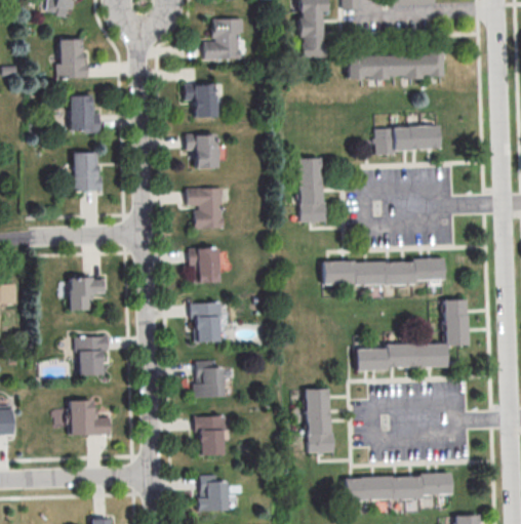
[(303,57),(323,57),(323,11),(327,11),(327,0),(301,0),(301,37),(303,37),(303,57)]
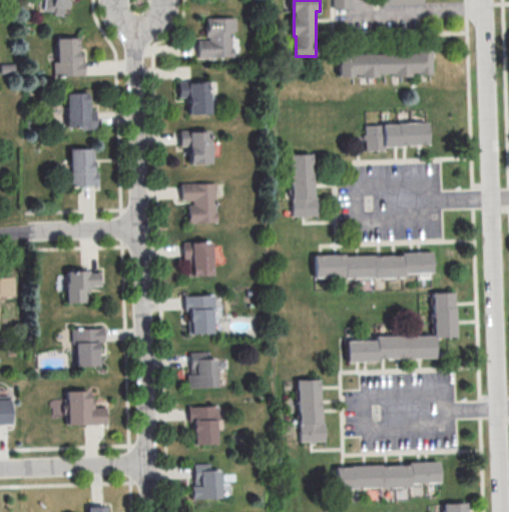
[(335,0),(352,0),(353,9),(336,9),(335,0)]
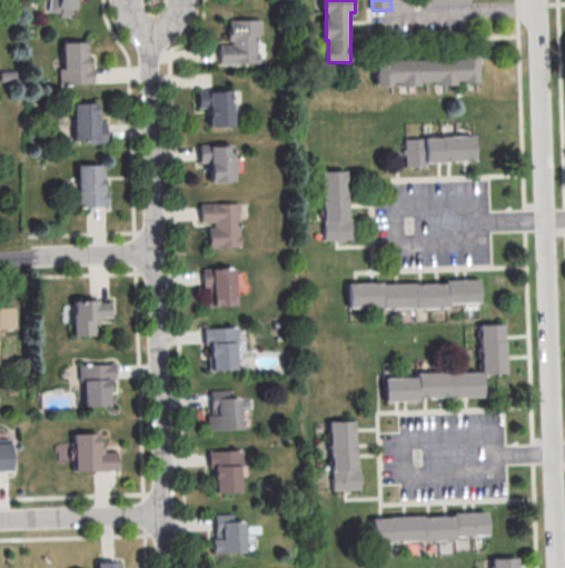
[(265,20),(233,20),(233,45),(221,45),(222,65),(260,63),(260,36),(265,36),(265,20)]
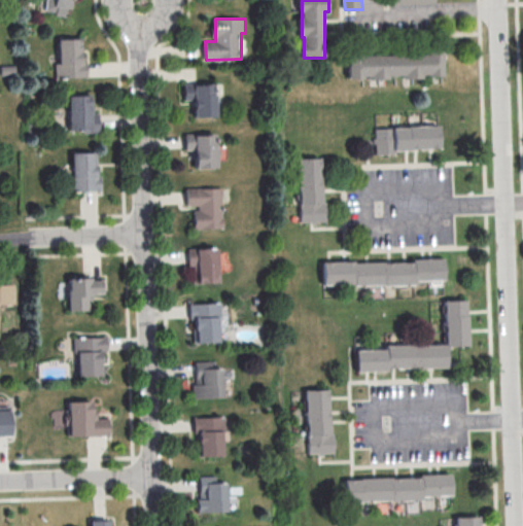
[(61,41),(83,41),(84,64),(89,64),(90,79),(59,79),(59,66),(61,66),(61,41)]
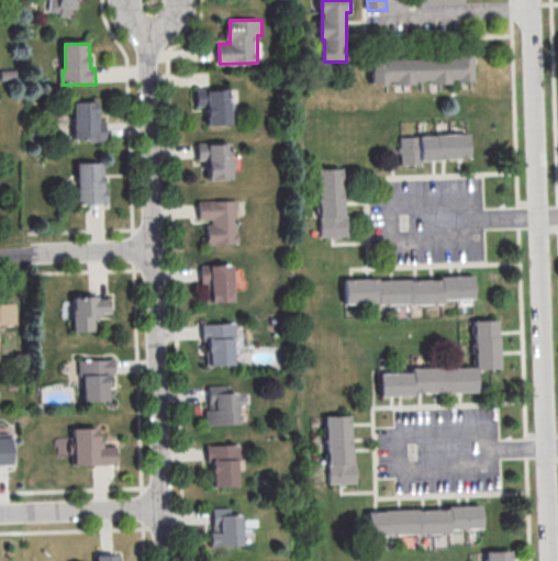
[(374,58),(374,83),(475,82),(475,58),(374,58)]
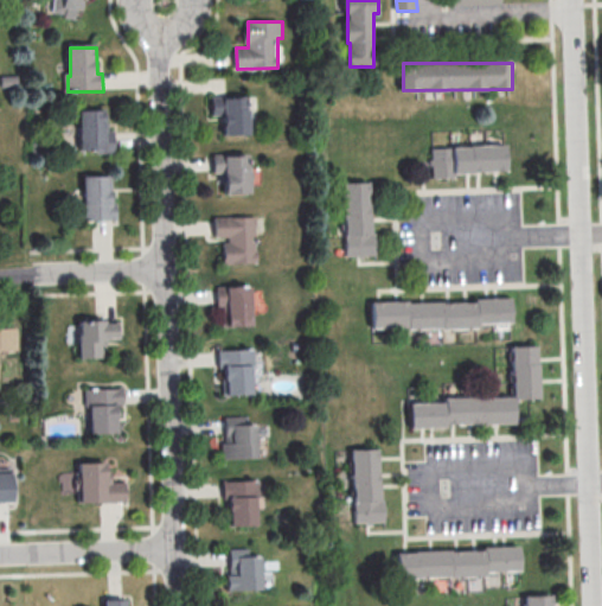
[(217,97),(250,96),(251,136),(224,138),(223,116),(218,116),(217,97)]
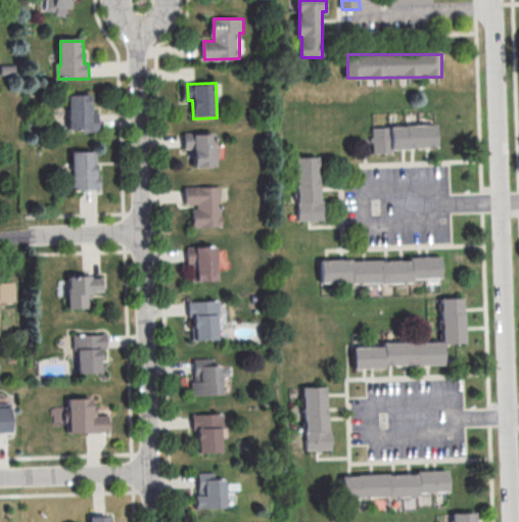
[(69,96),(91,96),(91,114),(100,113),(100,133),(85,133),(85,131),(71,131),(69,96)]
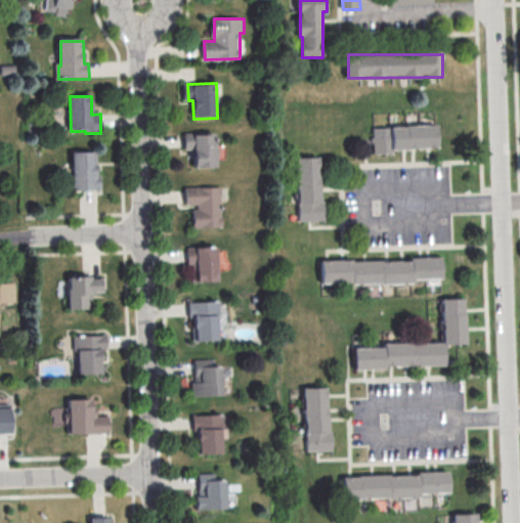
[(376,128),(407,127),(407,126),(438,124),(439,147),(396,149),(396,154),(377,155),(376,128)]
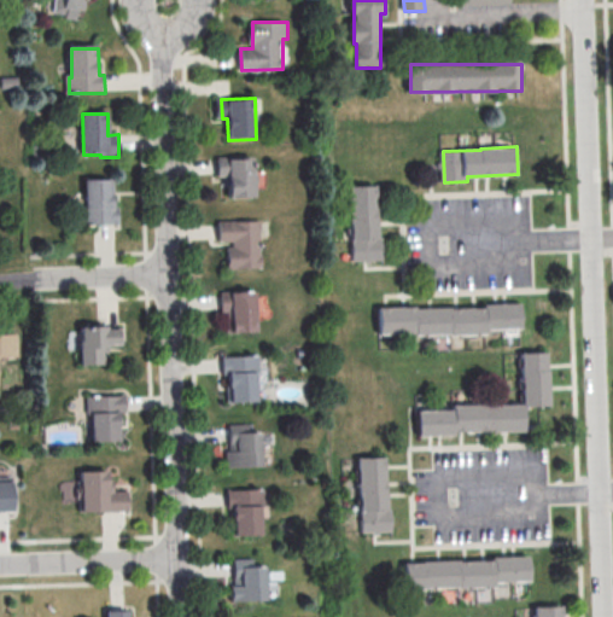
[(221,159),(255,158),(256,199),(227,201),(227,179),(221,179),(221,159)]
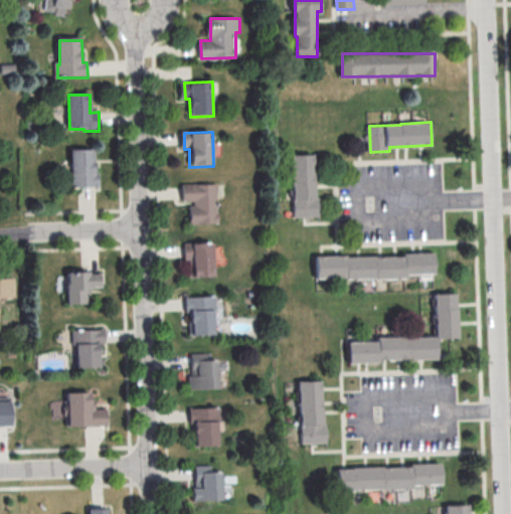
[(72,151),(95,151),(95,174),(100,173),(101,188),(70,188),(69,175),(72,175),(72,151)]
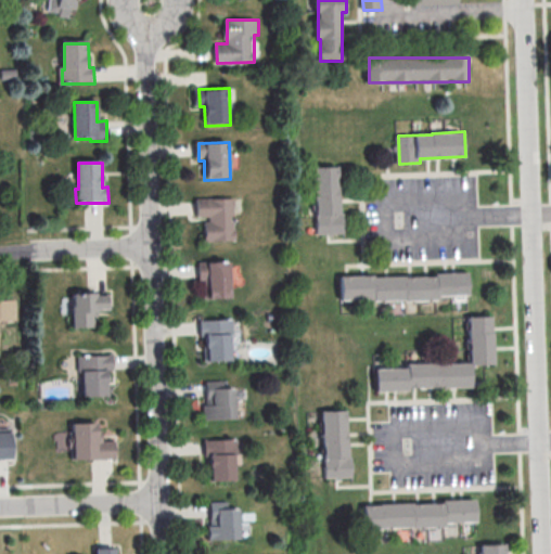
[(315,167),(340,166),(343,213),(346,213),(346,234),(320,234),(315,167)]
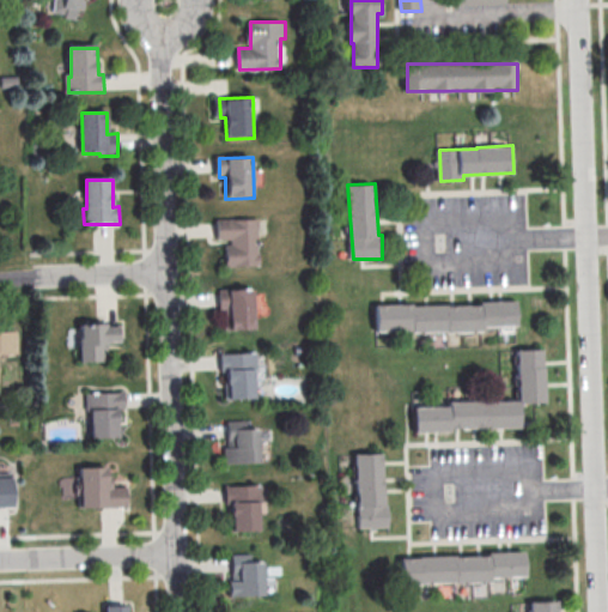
[(218,222),(259,220),(261,267),(228,268),(226,247),(232,246),(232,241),(219,241),(218,222)]
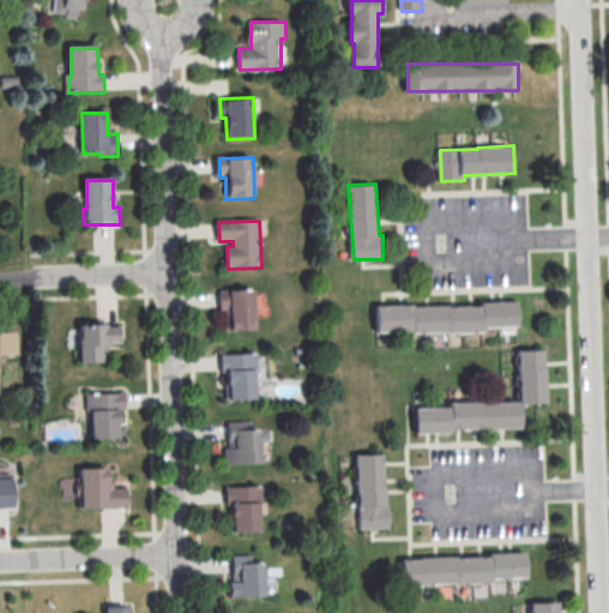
[(221,292),(254,290),(255,331),(228,332),(227,311),(222,311),(221,292)]
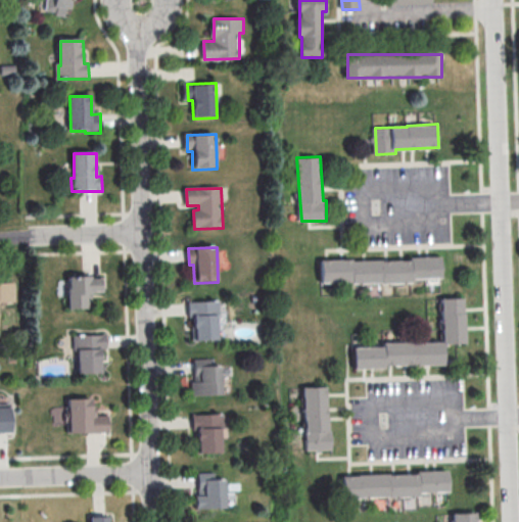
[(323,261),(323,285),(414,282),(414,279),(443,278),(442,257),(323,261)]
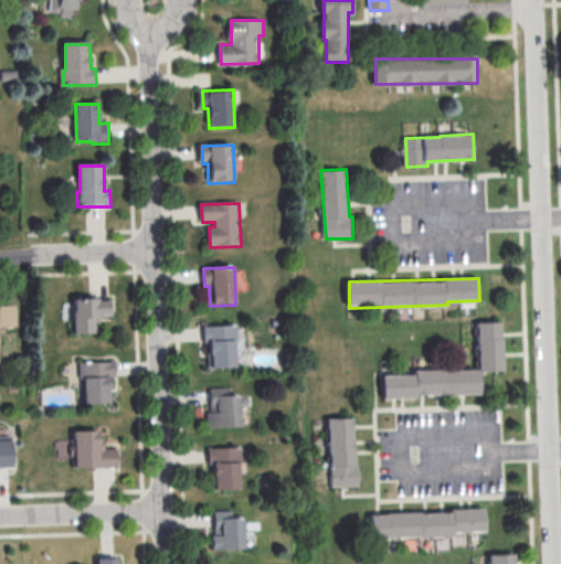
[(115,298),(76,299),(77,333),(95,333),(94,325),(102,325),(102,317),(116,317),(115,298)]
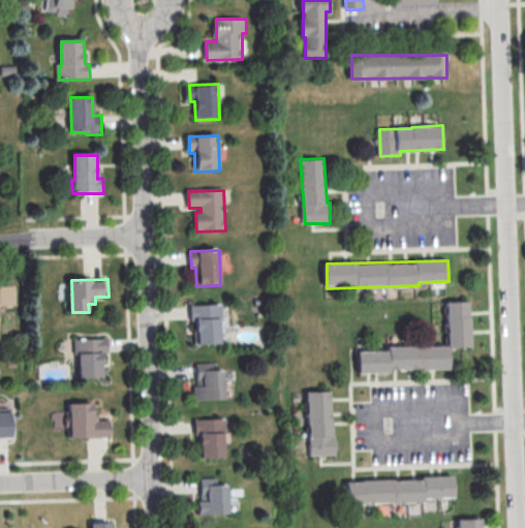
[(0,287),(18,287),(19,306),(0,306),(0,287)]
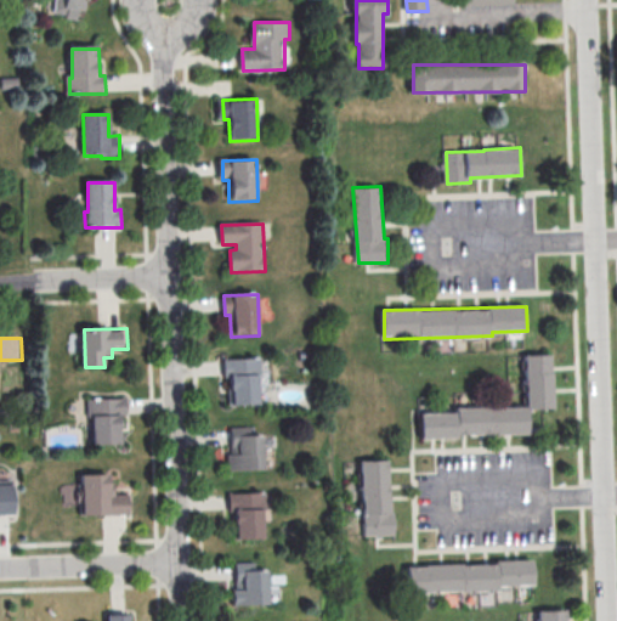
[(457,410),(493,408),(493,410),(527,408),(526,356),(553,356),(555,410),(528,411),(528,434),(458,438),(458,440),(423,441),(422,416),(457,415),(457,410)]
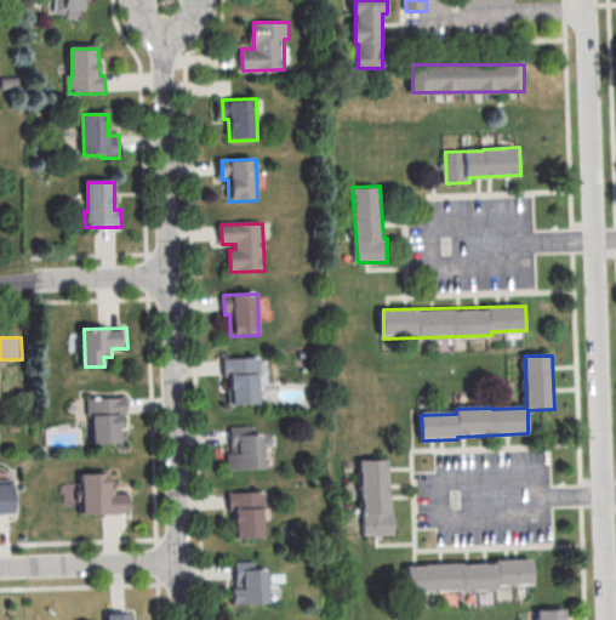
[(226,360),(258,359),(261,399),(232,400),(232,379),(226,380),(226,360)]
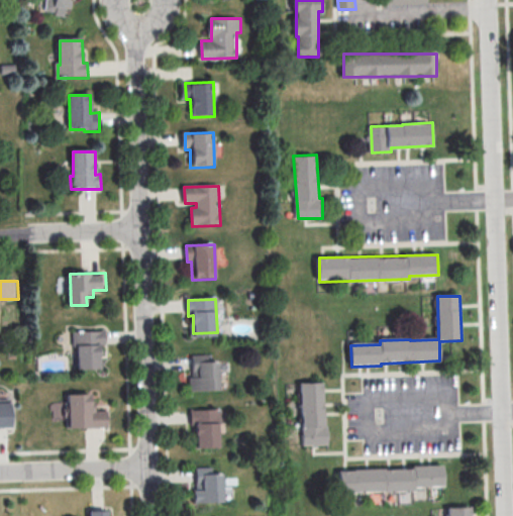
[(79,371),(101,371),(100,347),(105,346),(105,332),(75,333),(75,347),(78,346),(79,371)]
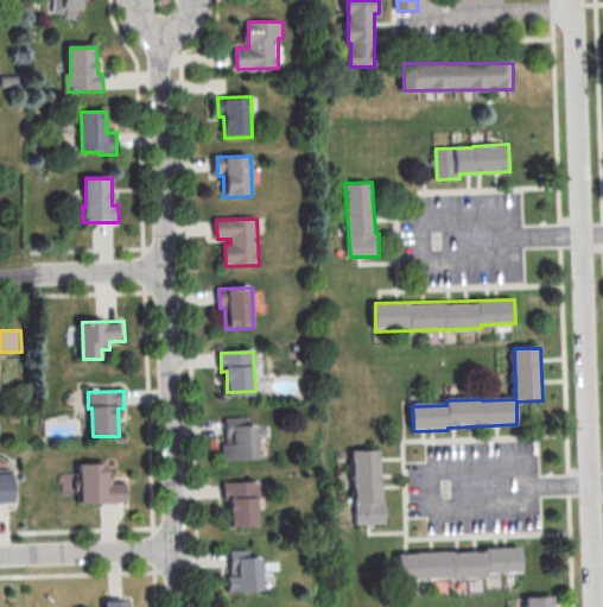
[(227,419),(247,418),(247,428),(258,427),(260,460),(226,462),(226,446),(228,444),(227,419)]
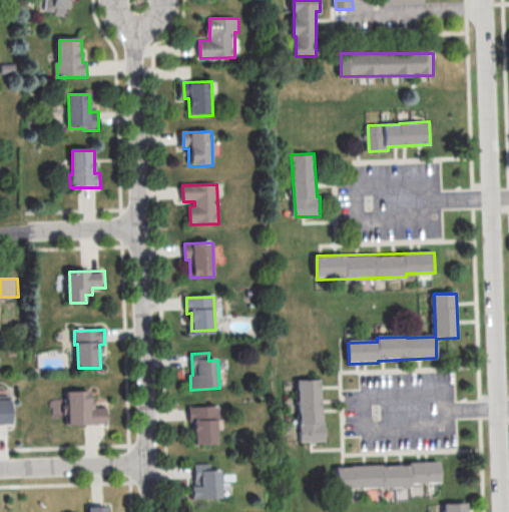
[(300,380),(322,379),(324,423),(328,423),(328,442),(303,442),(300,380)]
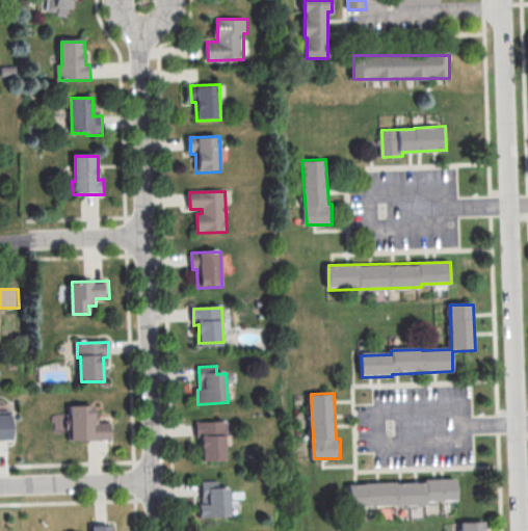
[(72,441),(113,440),(113,423),(97,423),(97,405),(71,405),(72,441)]
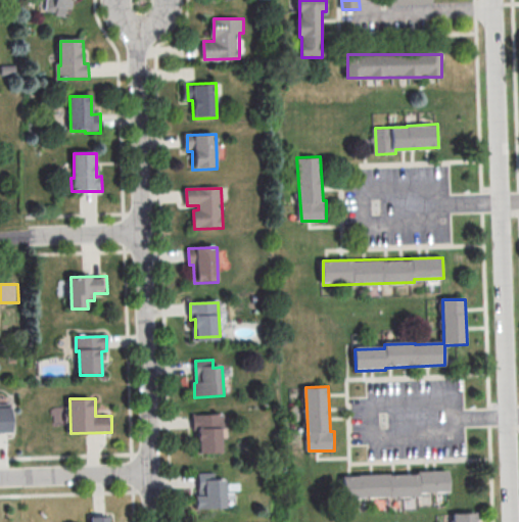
[(0,433),(13,433),(12,404),(0,402),(0,433)]
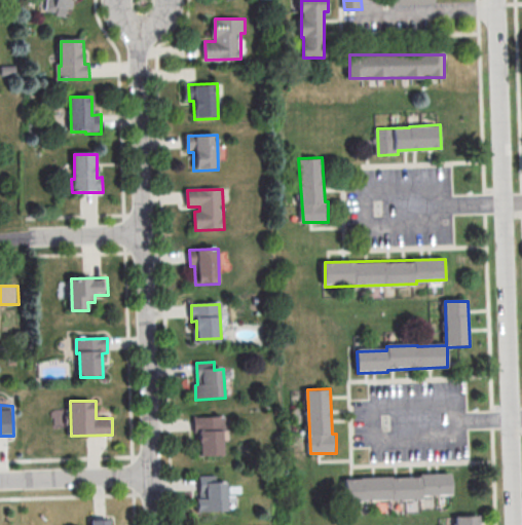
[(194,419),(223,418),(224,453),(200,454),(199,436),(195,436),(194,419)]
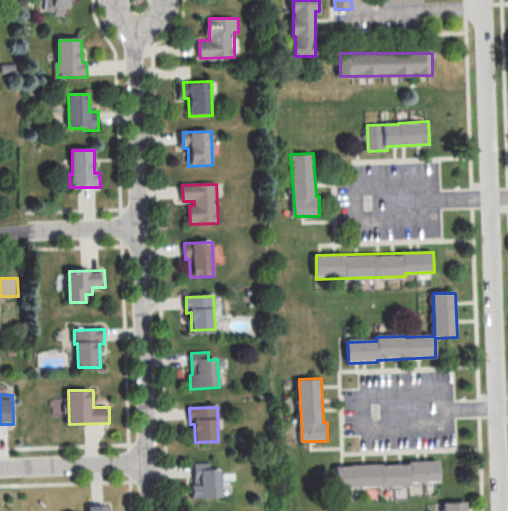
[(337,465),(338,487),(441,484),(440,462),(337,465)]
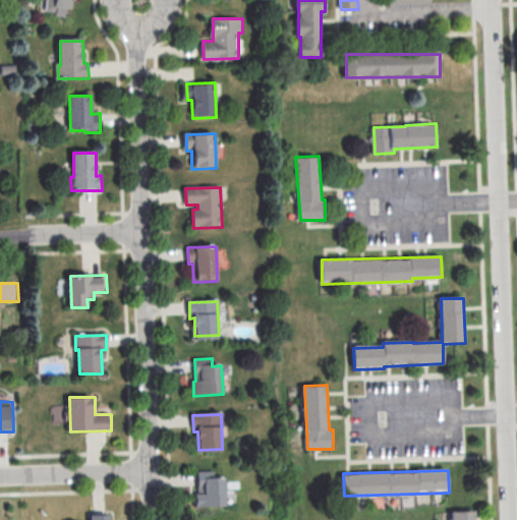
[(198,472),(216,471),(216,479),(225,478),(226,508),(197,509),(196,496),(199,495),(198,472)]
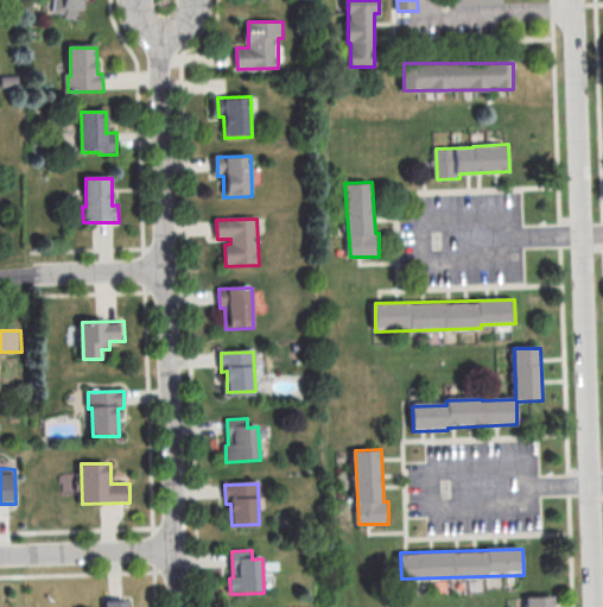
[(554,606),(554,596),(527,598),(527,606),(554,606)]
